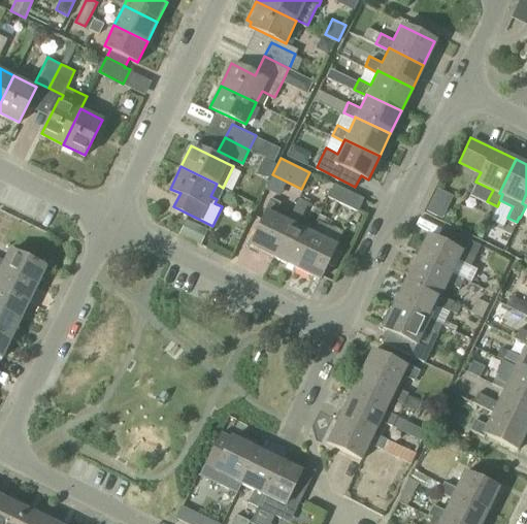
[(357,210),(364,197),(334,183),(328,195),(357,210)]
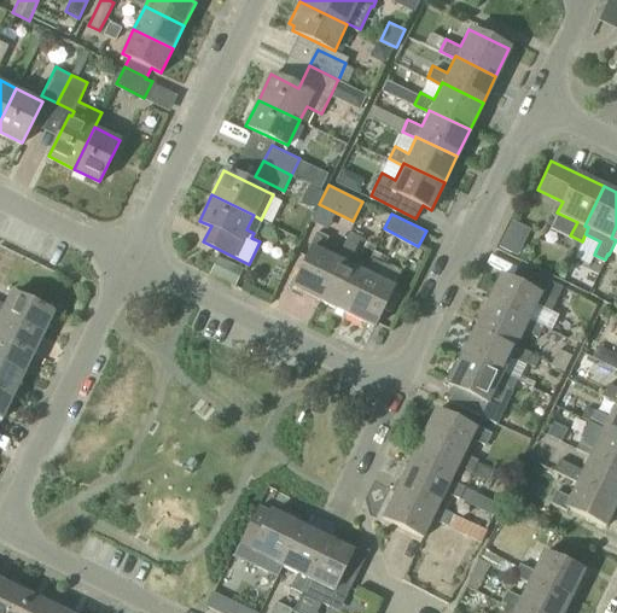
[(336,258),(321,251),(329,235),(316,229),(308,246),(310,249),(291,287),(319,301),(339,260),(336,258)]
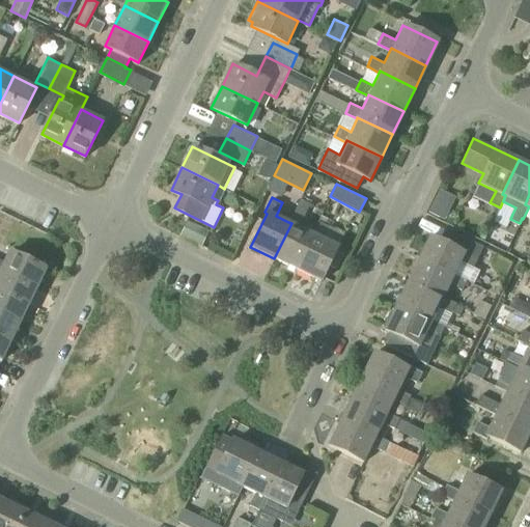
[(313,236),(311,233),(299,227),(305,214),(311,202),(302,198),(297,210),(296,209),(288,222),(291,223),(274,258),(297,269),(313,236)]
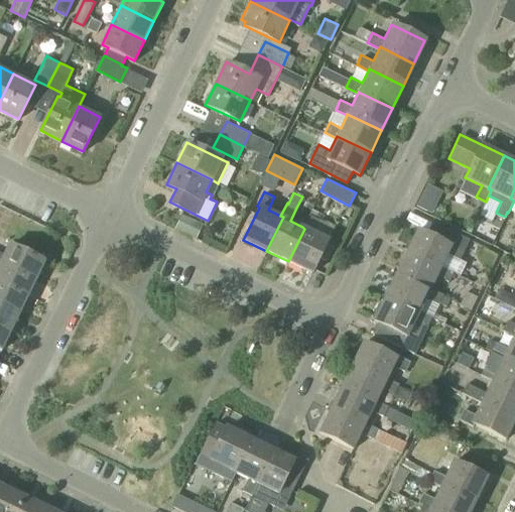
[(182,213),(175,227),(197,237),(204,223),(182,213)]
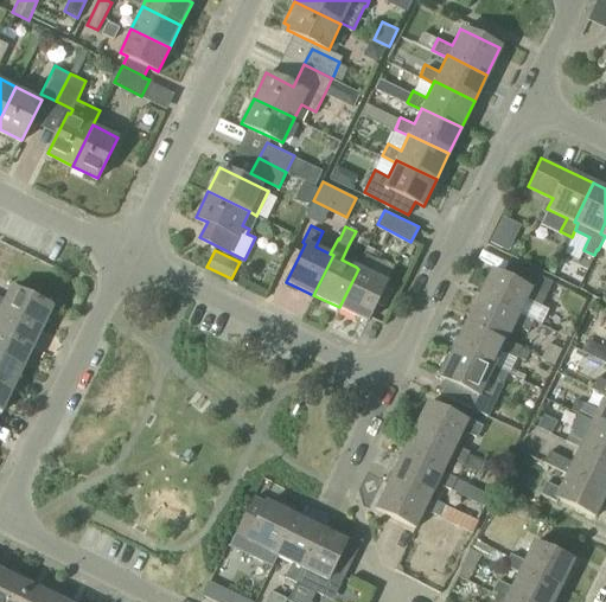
[(358,269),(339,307),(367,320),(386,281),(368,273),(376,257),(364,251),(356,267),(358,269)]
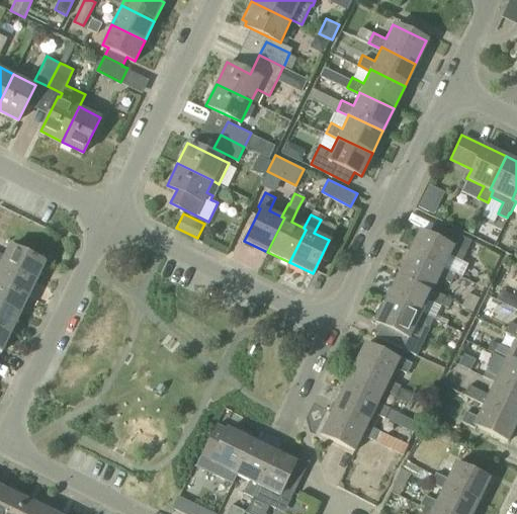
[(441,270),(443,266),(449,254),(461,259),(471,239),(436,222),(429,236),(419,231),(408,253),(441,270)]
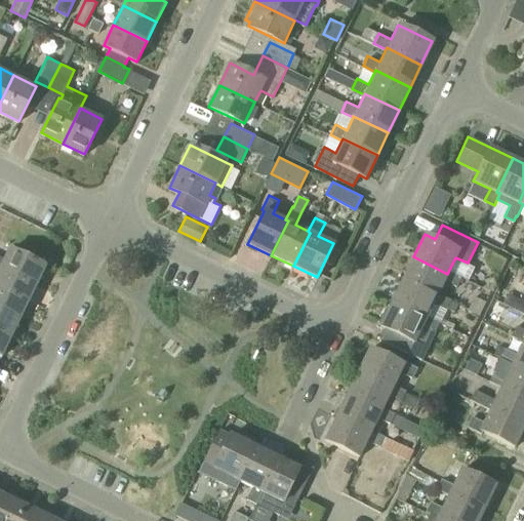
[(0,266),(36,284),(45,266),(10,248),(5,258),(0,255),(0,266)]
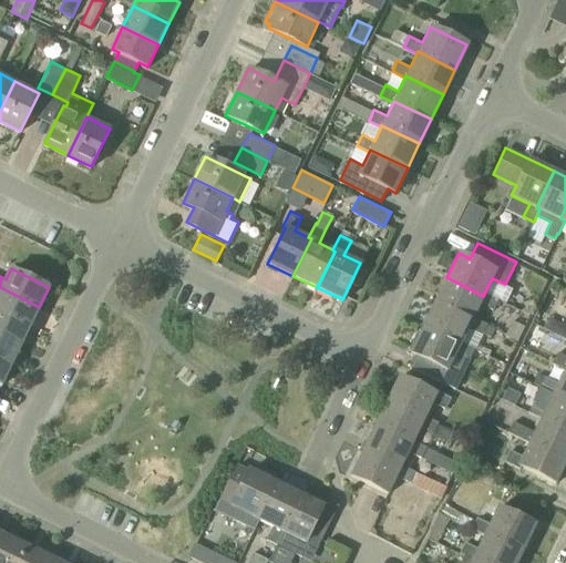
[(500,298),(485,292),(483,296),(446,277),(434,303),(471,320),(473,316),(480,303),(494,309),(500,298)]
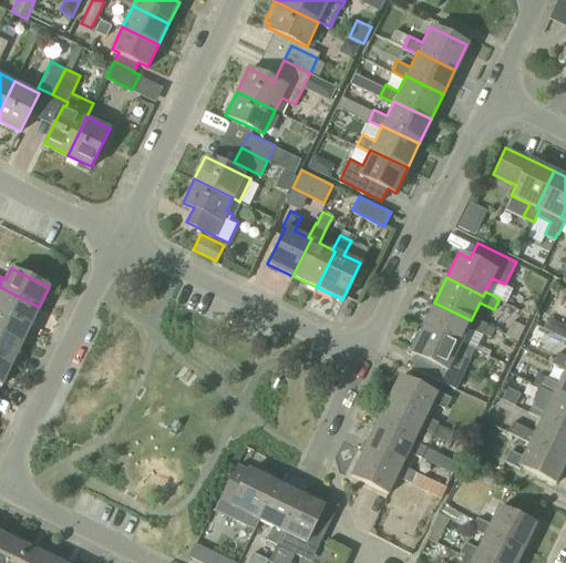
[(0,310),(30,326),(39,307),(0,287),(0,310)]
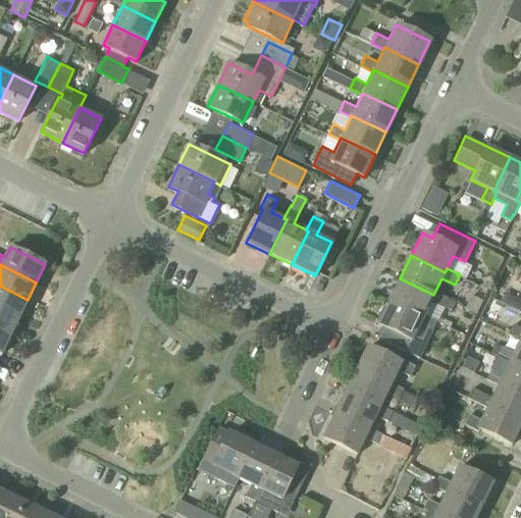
[(435,291),(433,295),(400,278),(388,301),(422,317),(424,313),(430,301),(444,307),(449,297),(435,291)]
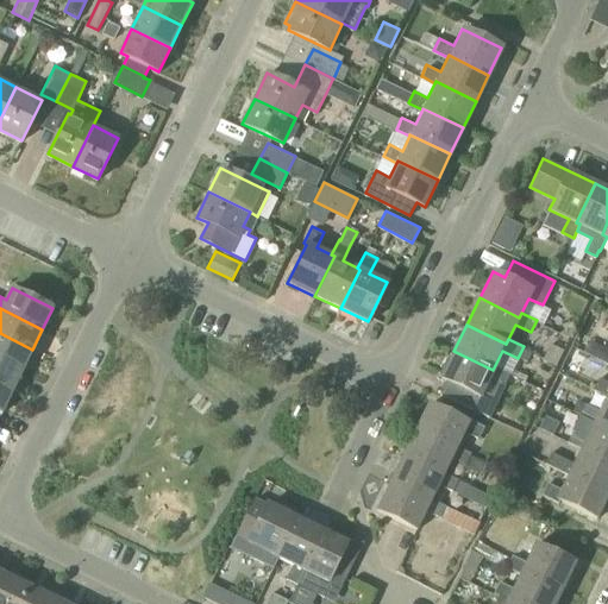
[(0,358),(23,370),(32,350),(0,333),(0,358)]
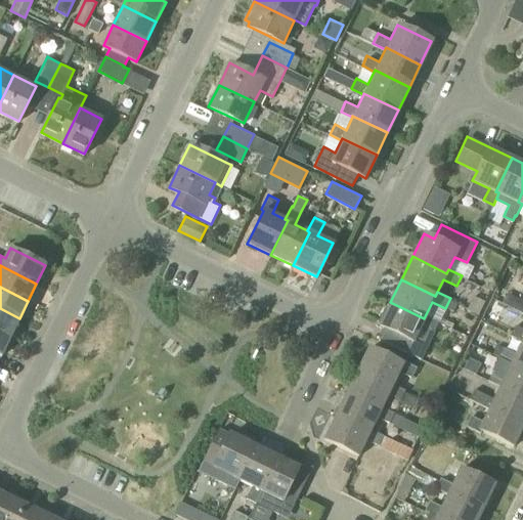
[(439,320),(426,314),(424,318),(390,302),(379,325),(384,327),(380,337),(408,352),(423,358),(427,351),(411,344),(412,341),(421,325),(434,331),(439,320)]
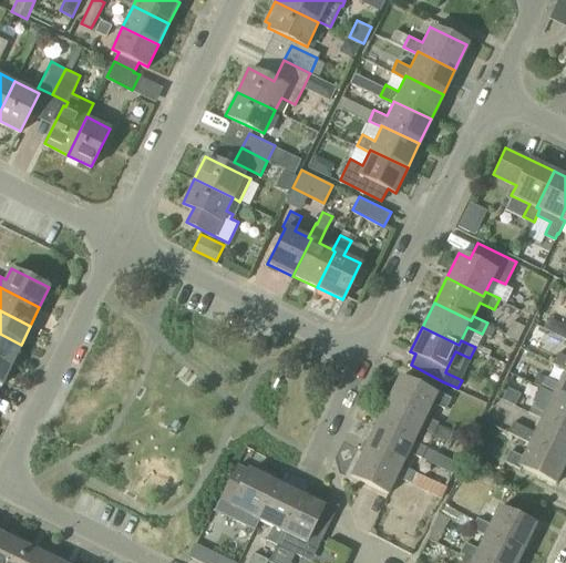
[(0,358),(11,364),(21,345),(0,334),(0,358)]
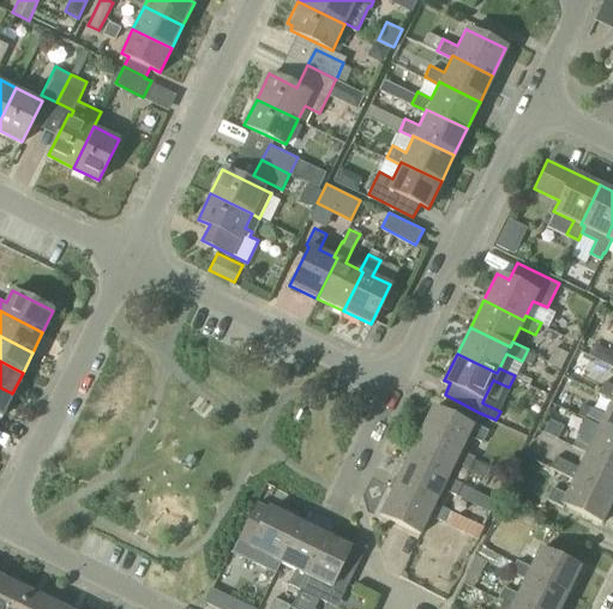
[(612,384),(604,380),(598,391),(611,397),(612,396),(612,384)]
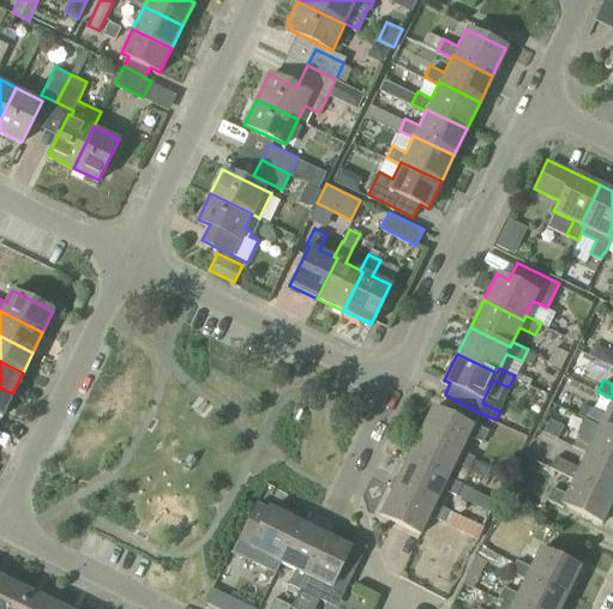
[(0,414),(1,415),(12,393),(0,387),(0,414)]
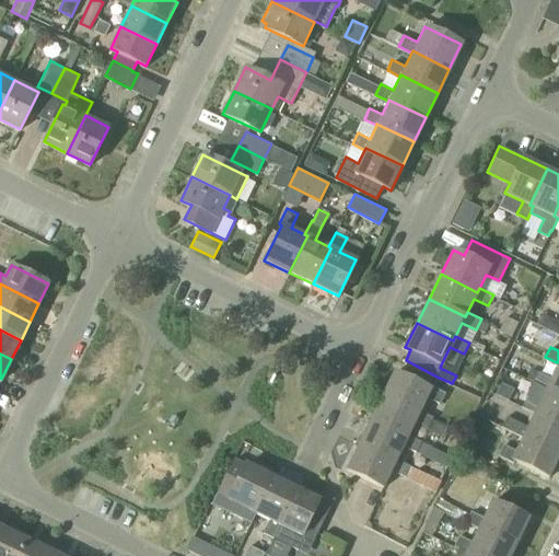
[(558,361),(557,362),(550,377),(532,367),(527,378),(534,381),(534,382),(546,387),(547,385),(558,391),(558,361)]
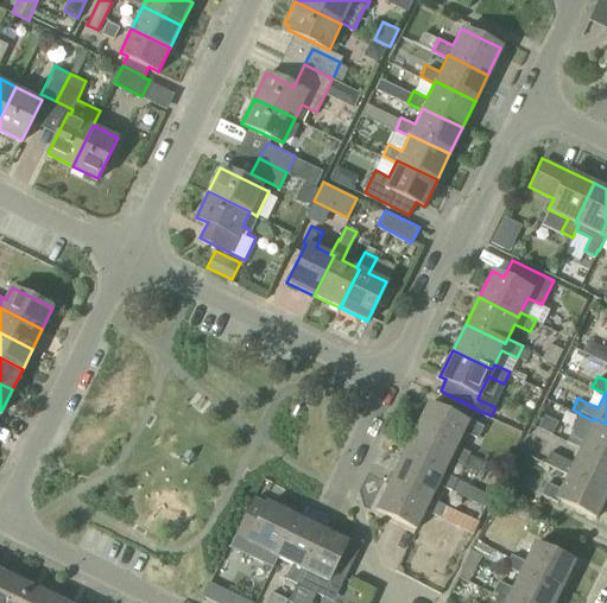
[(454,448),(455,444),(462,430),(478,437),(484,425),(467,417),(465,420),(428,401),(415,429),(454,448)]
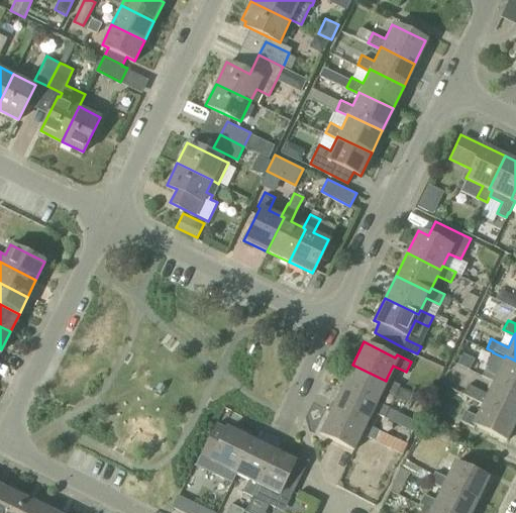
[(487,365),(482,375),(493,380),(494,378),(515,388),(515,361),(505,355),(504,357),(498,370),(487,365)]
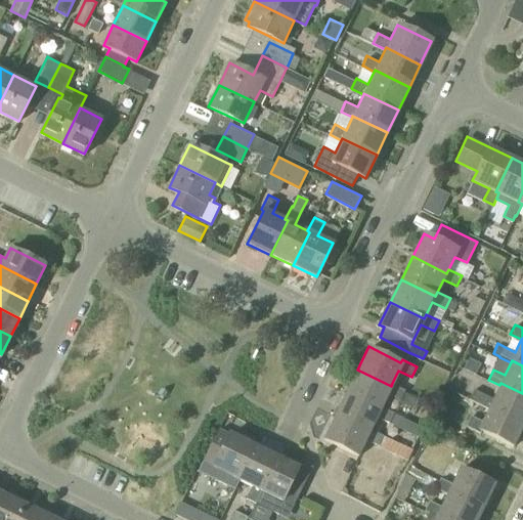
[(392,383),(391,386),(357,370),(346,393),(380,409),(382,405),(388,393),(401,399),(405,389),(392,383)]
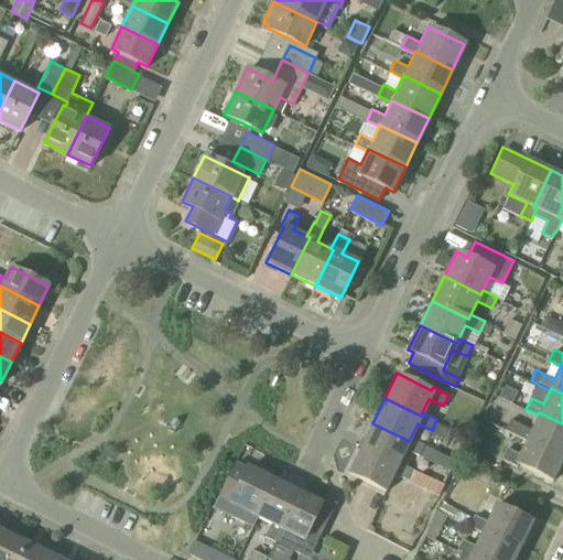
[(510,419),(506,429),(515,433),(526,439),(527,437),(562,454),(562,423),(539,412),(538,415),(531,428),(519,422),(510,419)]
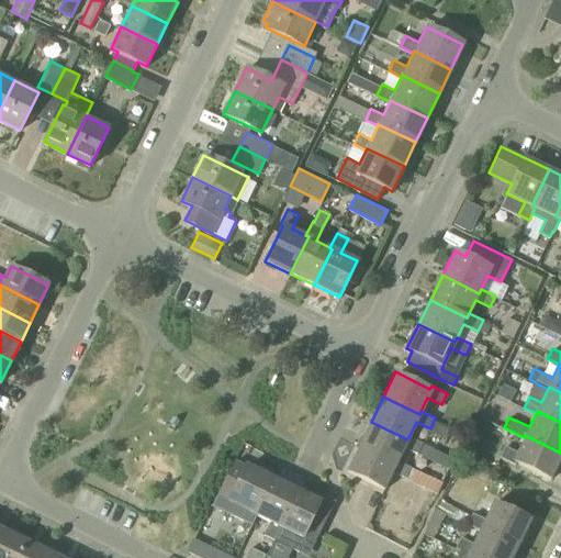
[(371,422),(359,446),(376,454),(395,464),(397,460),(397,459),(401,454),(404,446),(418,453),(423,443),(424,442),(410,435),(408,436),(407,439),(371,422)]
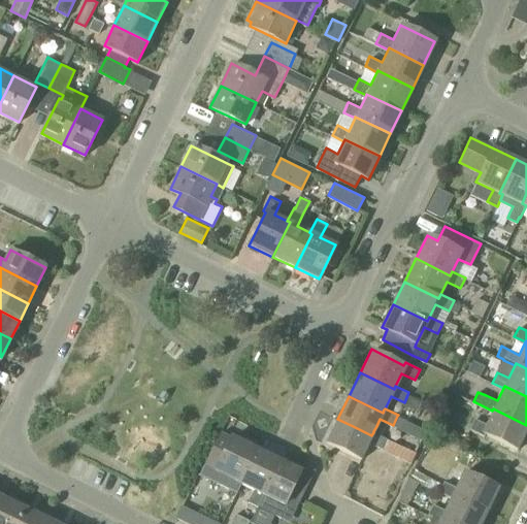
[(474,418),(470,428),(484,435),(485,433),(517,449),(526,427),(526,425),(493,408),(492,411),(486,423),(474,418)]
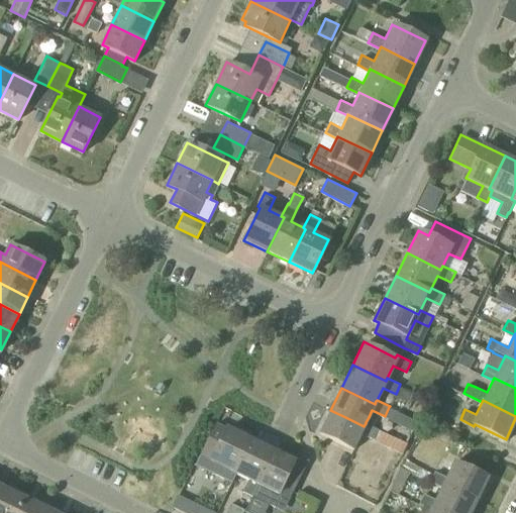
[(327,417),(319,433),(353,449),(353,448),(362,432),(373,438),(374,438),(403,452),(408,443),(408,442),(406,441),(379,428),(366,422),(366,423),(364,426),(345,417),(330,410),(327,417)]
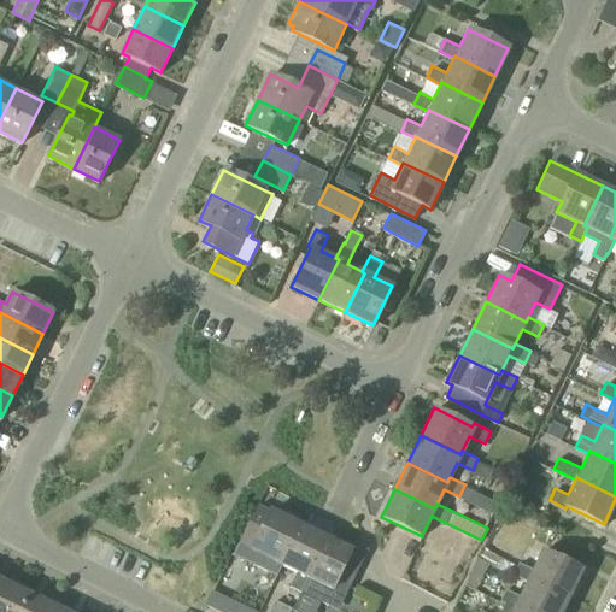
[(257,505),(234,553),(247,559),(252,549),(270,558),(264,572),(275,578),(282,564),(279,563),(299,523),(271,510),(270,512),(257,505)]
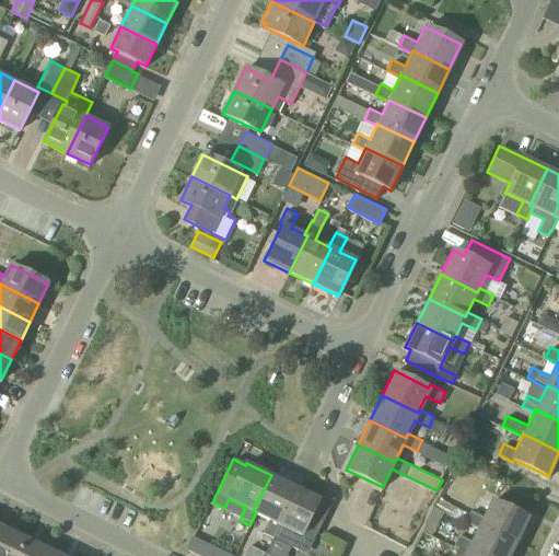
[(271,475),(253,511),(256,512),(269,519),(264,532),(275,536),(280,524),(277,523),(294,487),(271,475)]
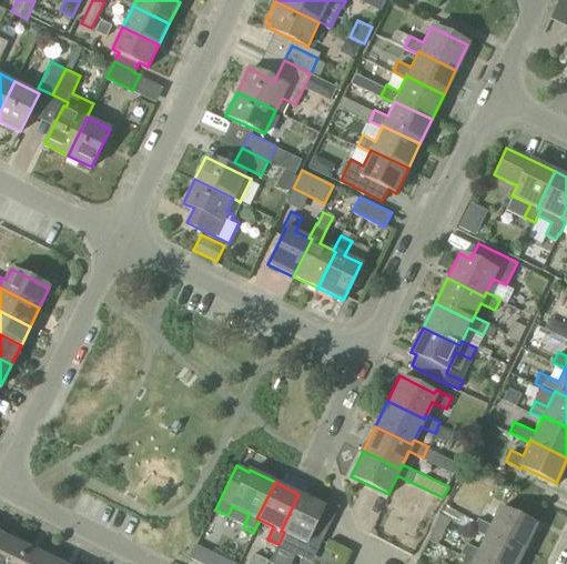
[(279,544),(277,545),(292,552),(303,556),(309,544),(317,549),(335,512),(324,506),(299,494),(281,531),(284,532),(279,544)]
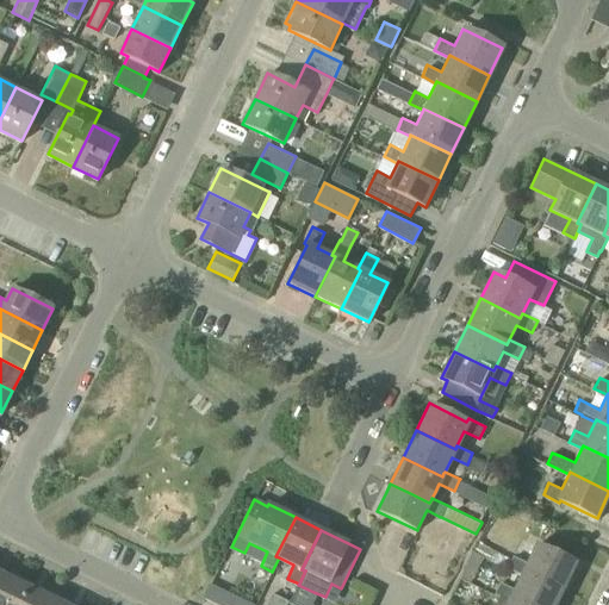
[(522,571),(563,590),(576,562),(535,543),(527,561),(514,555),(508,567),(521,573),(522,571)]
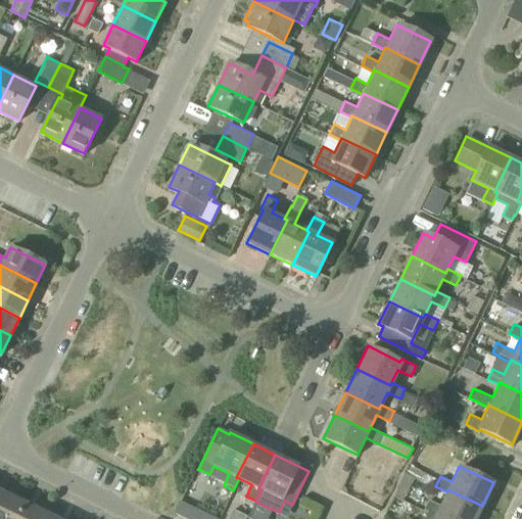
[(451,518),(475,518),(482,506),(447,489),(446,491),(440,504),(429,499),(424,509),(429,511),(428,512),(435,515),(436,512),(451,518)]
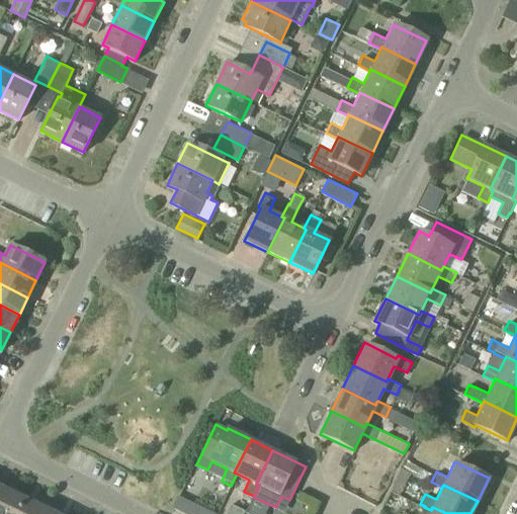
[(15,513),(24,497),(3,487),(0,492),(0,513),(15,513)]
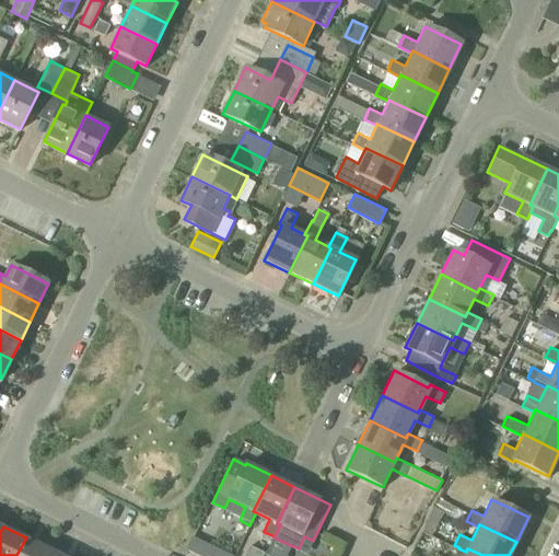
[(47,555),(50,549),(26,537),(16,555),(47,555)]
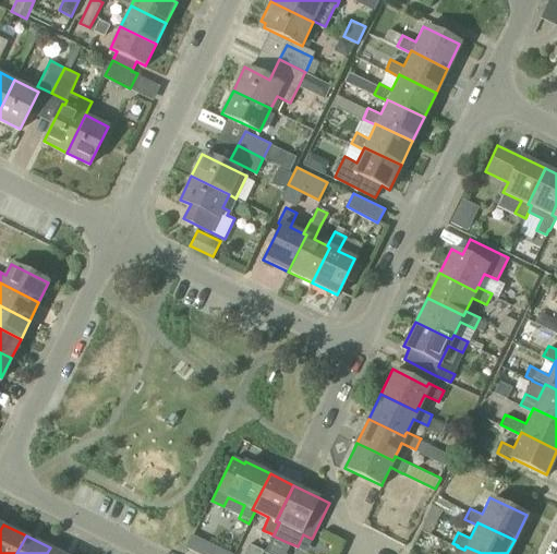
[(261,553),(264,550),(249,543),(242,553),(261,553)]
